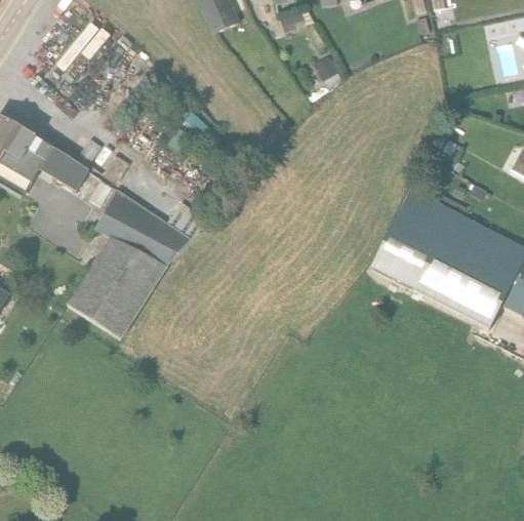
[(198,0),(212,34),(239,21),(230,0),(198,0)]
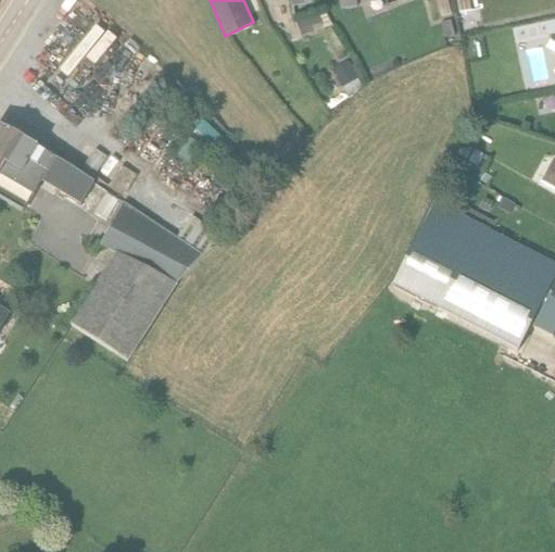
[(436,0),(440,12),(451,10),(448,0),(436,0)]
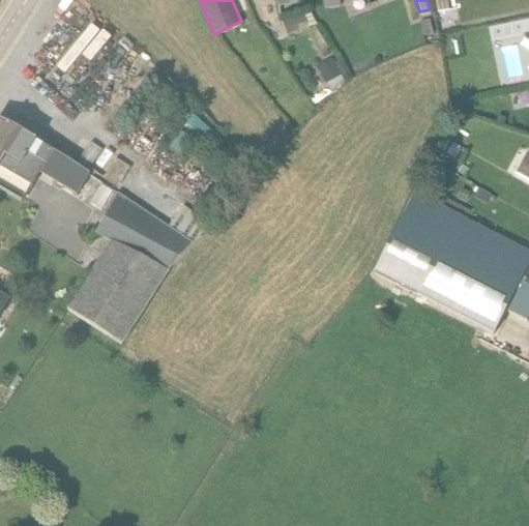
[(435,0),(437,9),(448,7),(447,0),(435,0)]
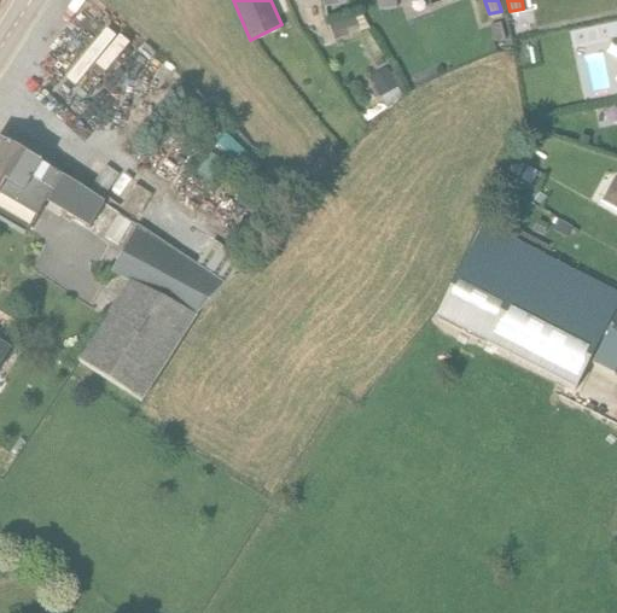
[(355,15),(330,22),(335,38),(360,29),(355,15)]
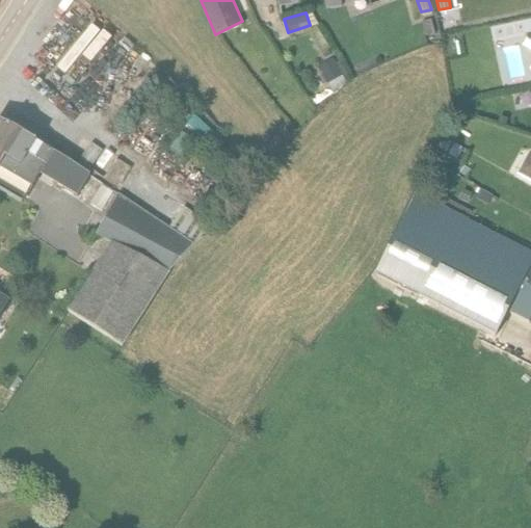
[(333,55),(317,64),(335,90),(346,79),(343,75),(348,73),(339,58),(336,60),(333,55)]
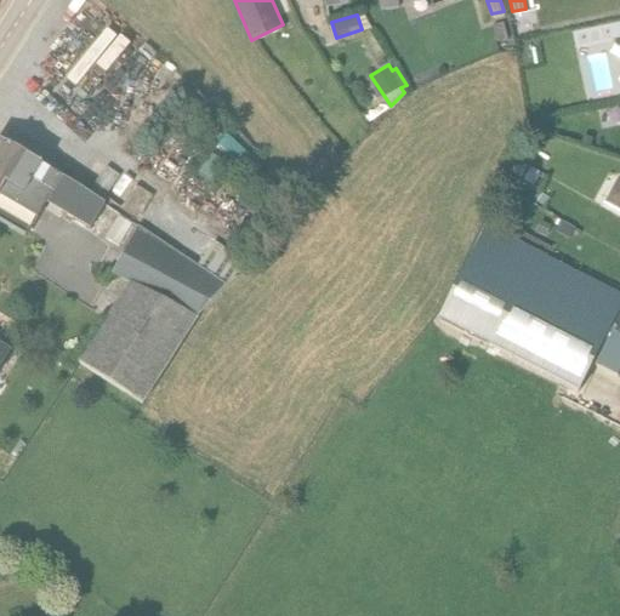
[(227,132),(219,141),(249,167),(257,159),(227,132)]
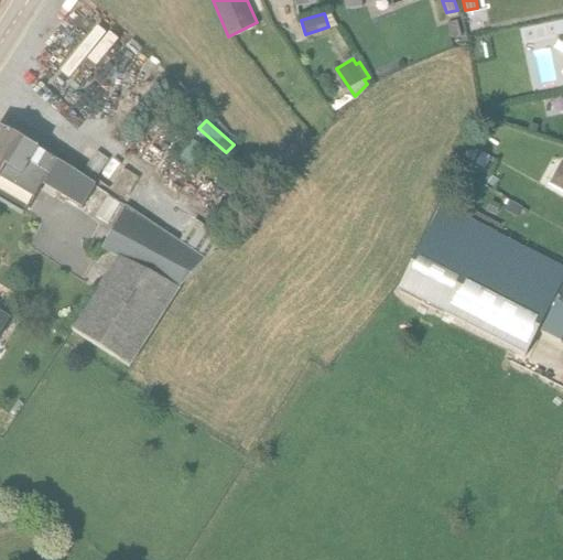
[(0,126),(0,198),(23,211),(41,182),(82,206),(95,184),(0,126)]
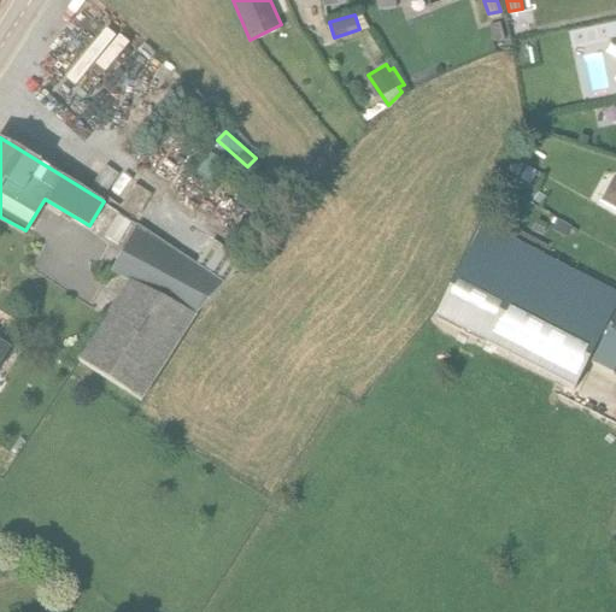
[(514,157),(506,169),(529,180),(535,169),(514,157)]
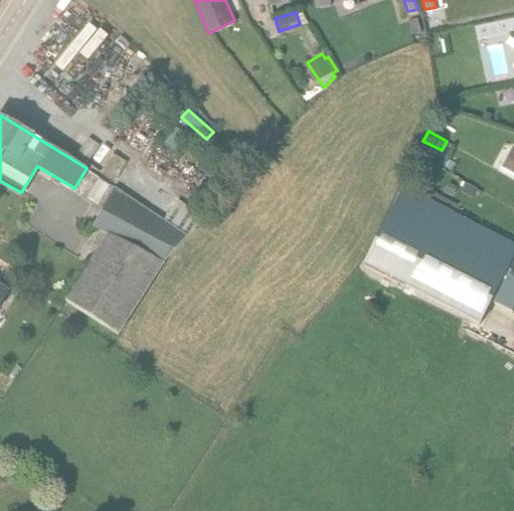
[(87,136),(77,151),(91,159),(99,143),(87,136)]
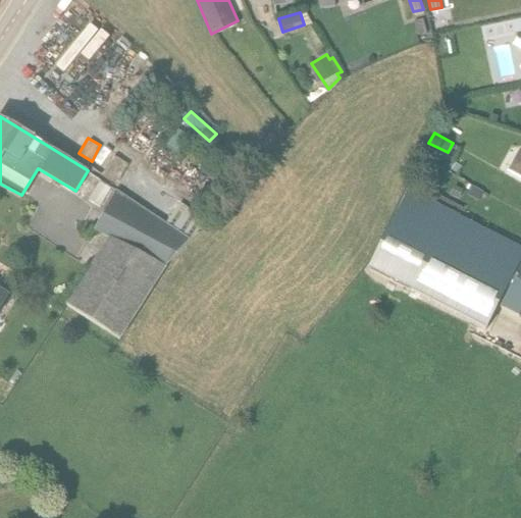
[(520,145),(514,141),(501,162),(520,174),(520,145)]
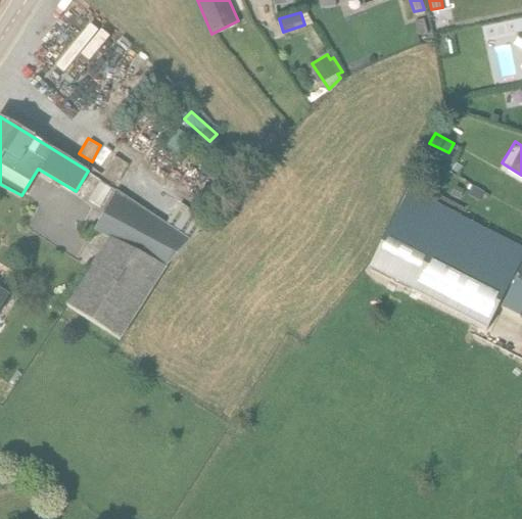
[(114,153),(101,172),(115,183),(129,163),(114,153)]
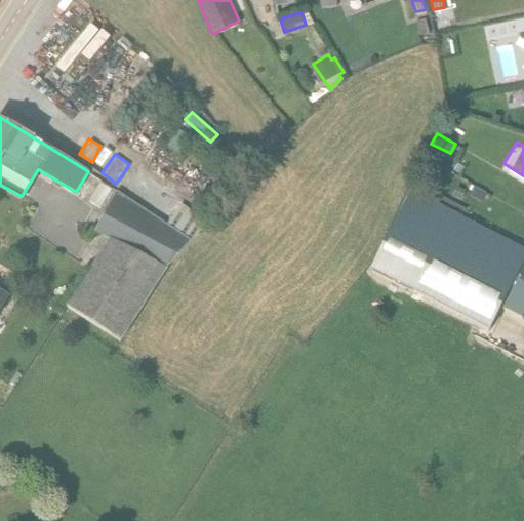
[(101,178),(88,198),(101,205),(113,186),(101,178)]
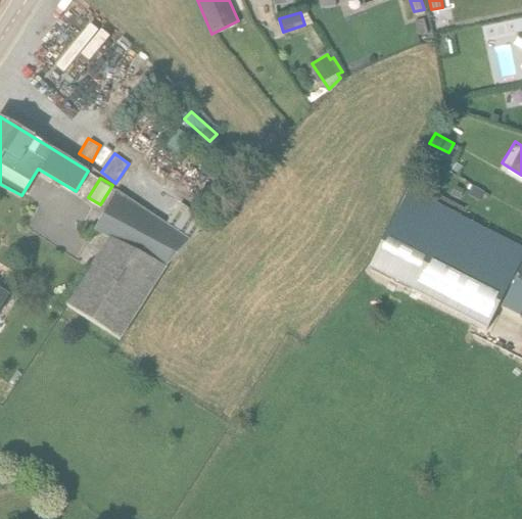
[(521,244),(409,188),(369,267),(487,327),(500,303),(521,315),(521,244)]
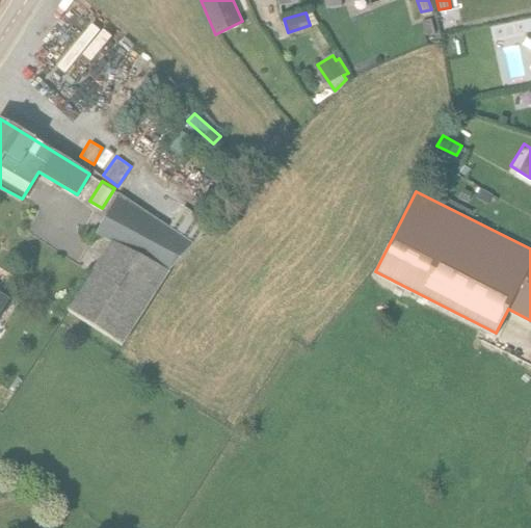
[(120,192),(96,233),(110,243),(171,269),(194,242),(168,225),(120,192)]
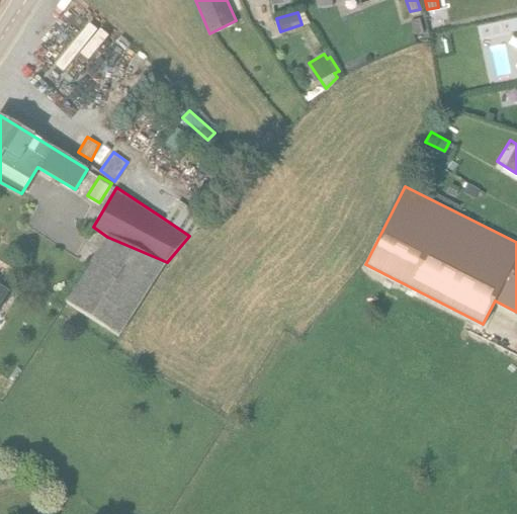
[(205,217),(177,198),(164,219),(189,236),(205,217)]
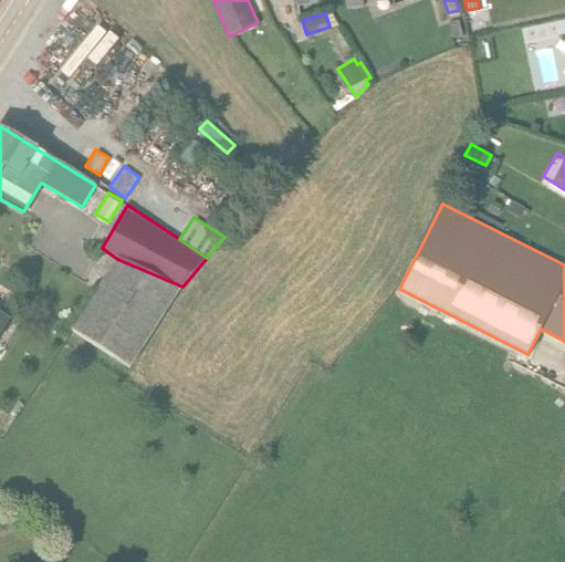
[(182,287),(117,259),(70,325),(129,363),(182,287)]
